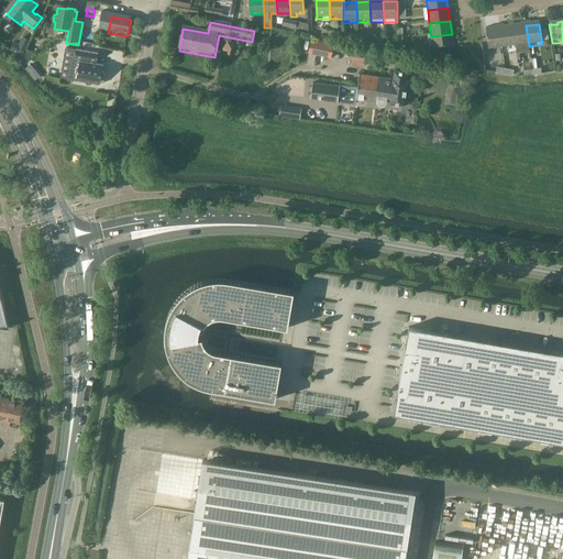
[(526,25),(512,28),(516,47),(529,46),(526,25)]
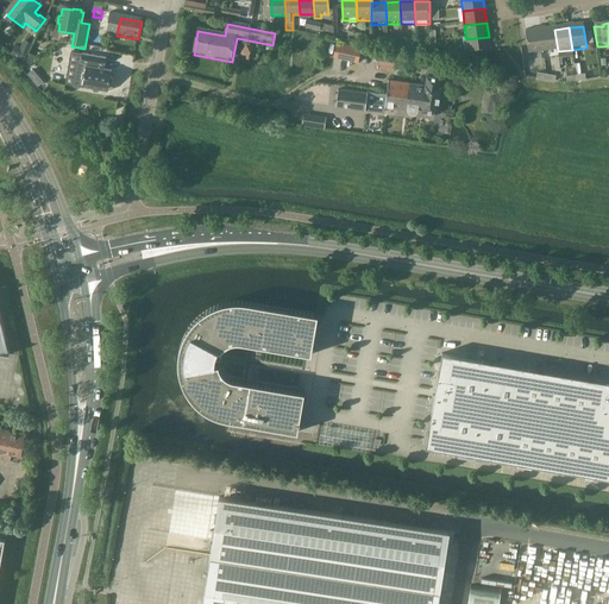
[(554,30),(540,31),(544,54),(558,51),(554,30)]
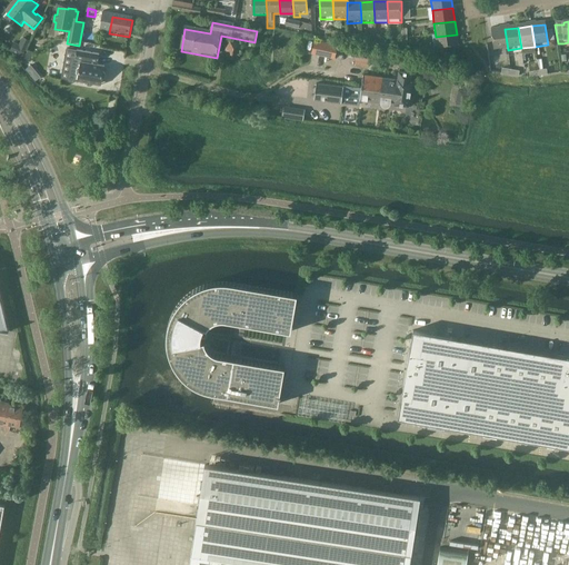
[(508,50),(505,29),(491,31),(495,52),(508,50)]
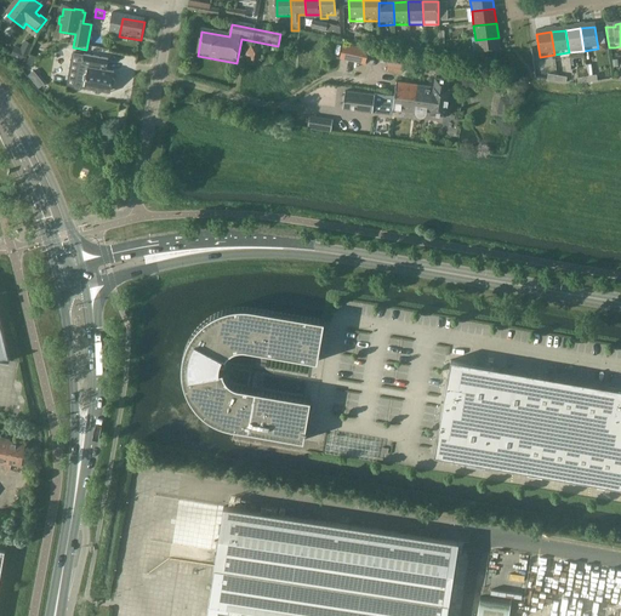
[(499,38),(476,40),(478,55),(500,52),(499,38)]
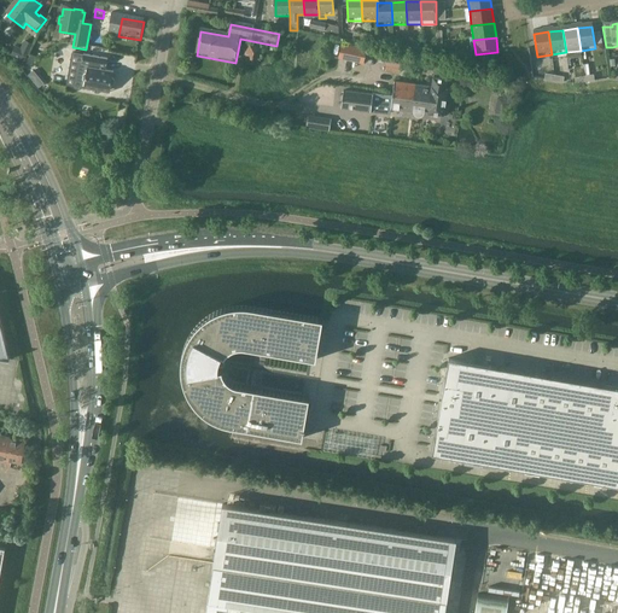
[(342,48),(338,63),(363,68),(366,53),(342,48)]
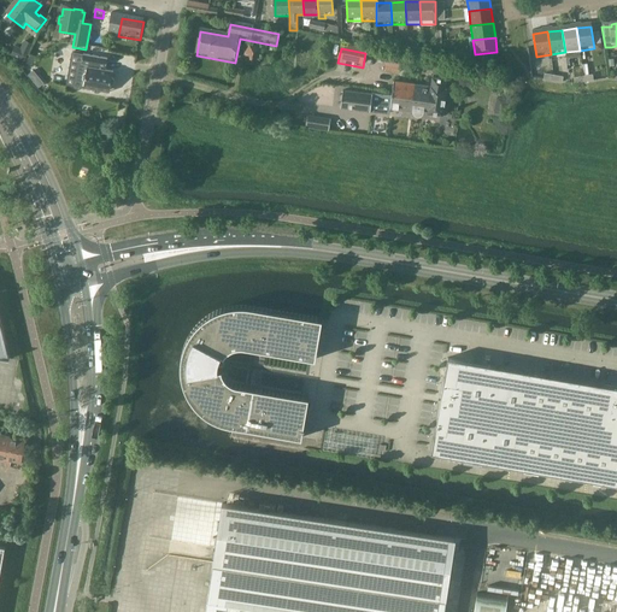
[(16,49),(11,59),(24,65),(29,57),(16,49)]
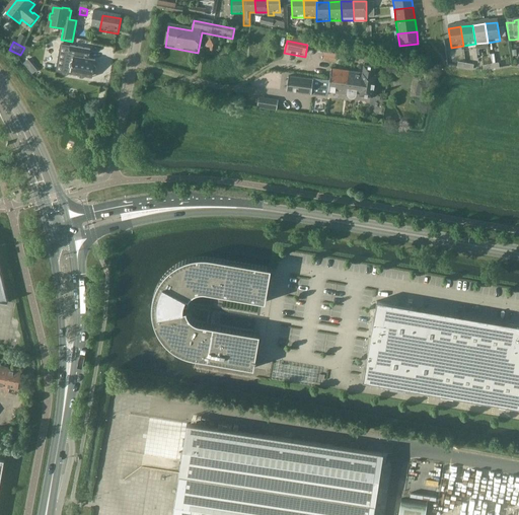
[(326,46),(323,62),(336,65),(339,48),(326,46)]
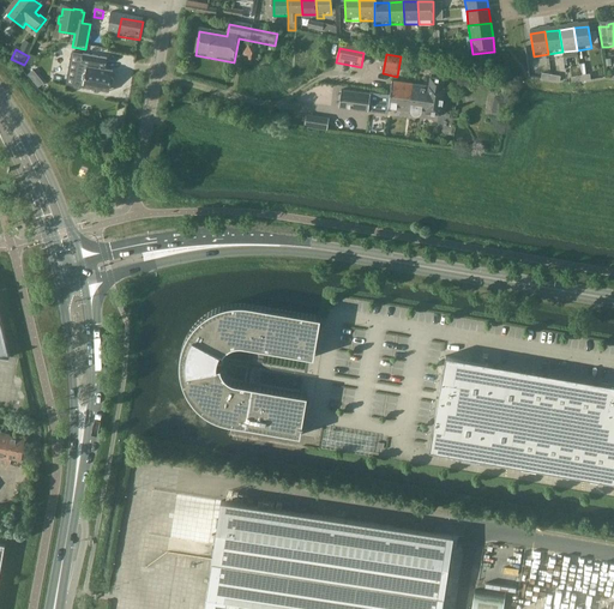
[(107,62),(83,58),(82,67),(78,67),(74,90),(83,91),(109,96),(113,74),(106,73),(107,62)]
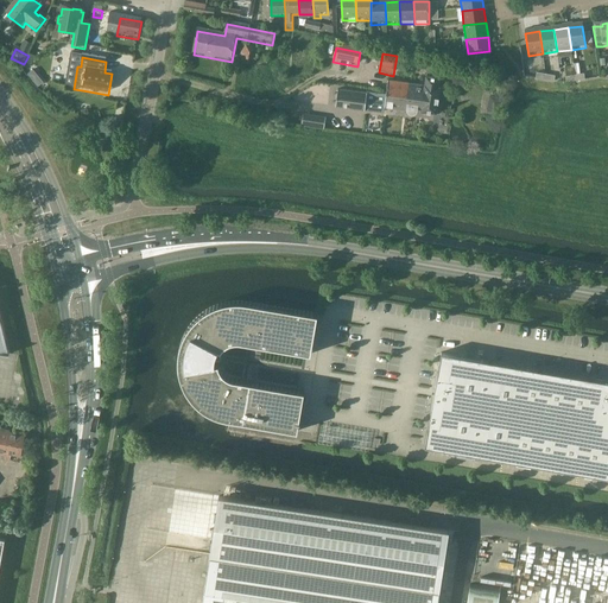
[(33,74),(27,78),(38,90),(44,87),(33,74)]
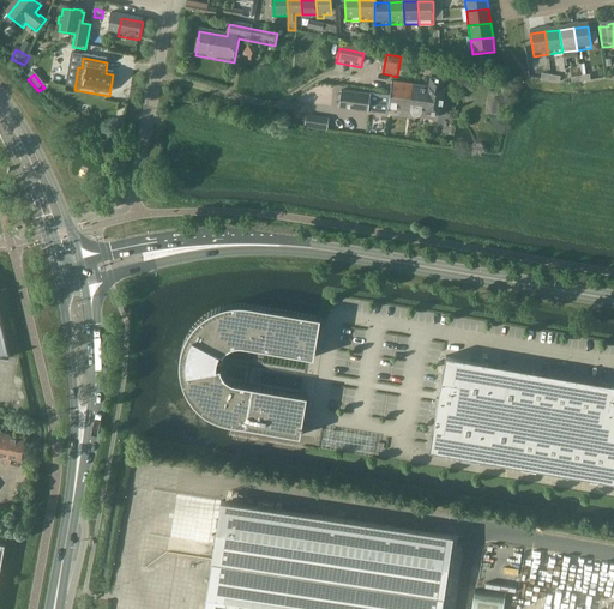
[(444,85),(431,83),(429,91),(428,102),(390,97),(389,113),(411,115),(411,118),(413,120),(415,121),(417,121),(419,120),(421,119),(422,116),(440,119),(445,92),(443,92),(444,85)]
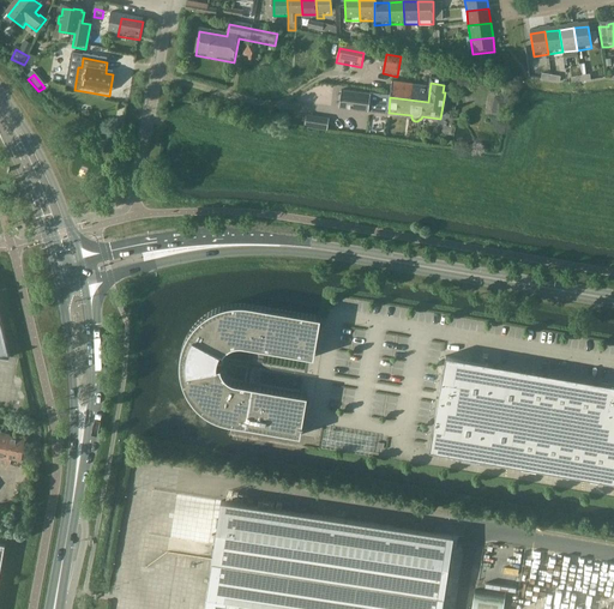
[(392,85),(390,97),(428,102),(429,91),(431,83),(429,90),(392,85)]
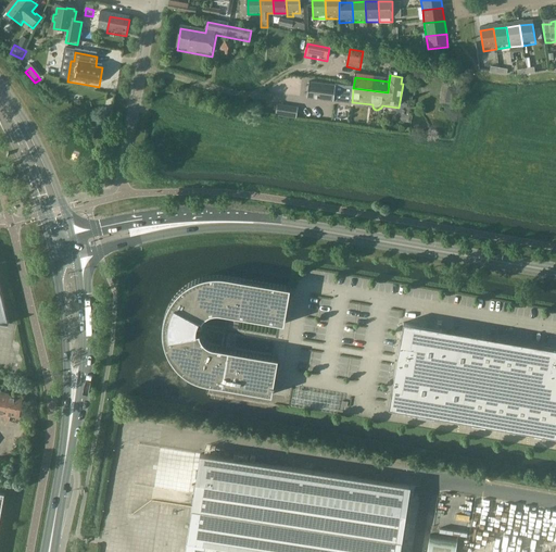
[(310,85),(307,101),(335,104),(337,88),(310,85)]
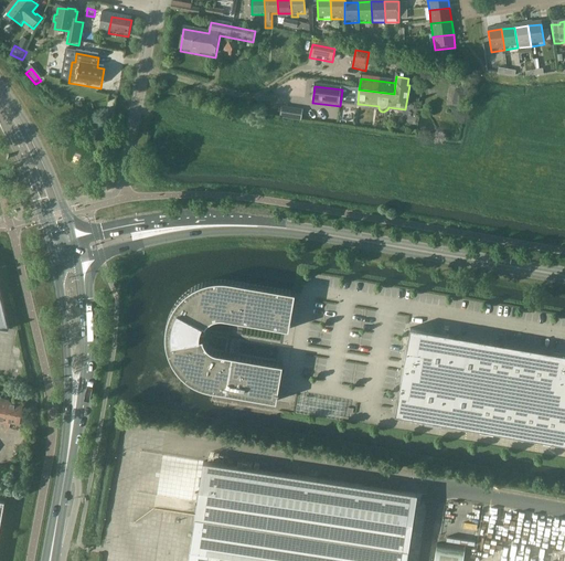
[(461,117),(466,93),(455,92),(450,116),(461,117)]
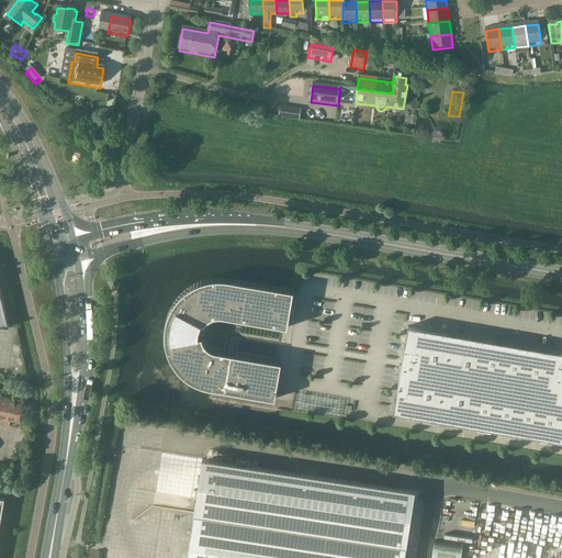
[(300,124),(300,122),(302,113),(280,110),(278,121),(300,124)]
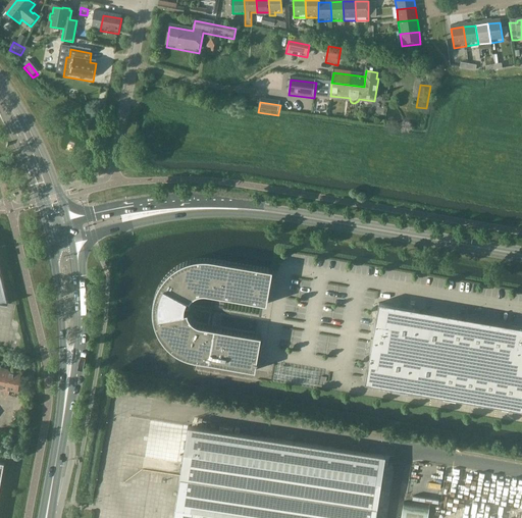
[(156,331),(158,335),(160,339),(161,342),(164,345),(166,348),(168,350),(171,353),(179,358),(190,363),(193,363),(255,375),(261,341),(200,329),(196,327),(192,324),(189,321),(188,316),(185,315),(185,313),(189,314),(190,308),(186,307),(187,305),(189,306),(192,302),(196,299),(201,297),(206,297),(266,308),(272,273),(207,262),(197,263),(187,265),(183,267),(179,268),(176,270),(173,272),(171,274),(168,277),(165,280),(162,285),(159,289),(158,292),(157,293),(156,297),(155,301),(154,305),(153,307),(153,311),(153,315),(153,316),(153,318),(154,322),(155,326),(156,331)]
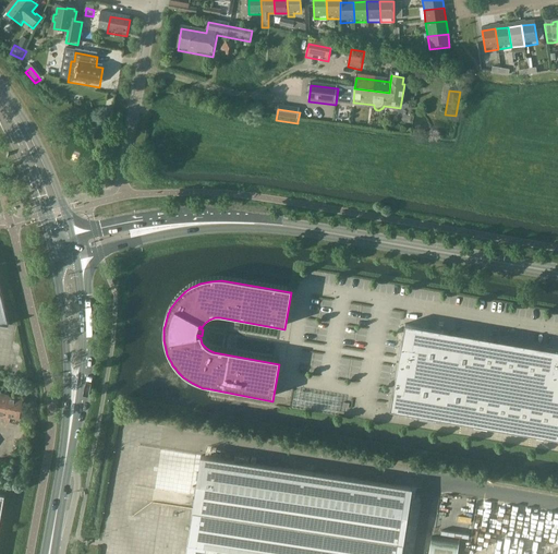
[(557,354),(404,328),(390,414),(557,443),(557,354)]
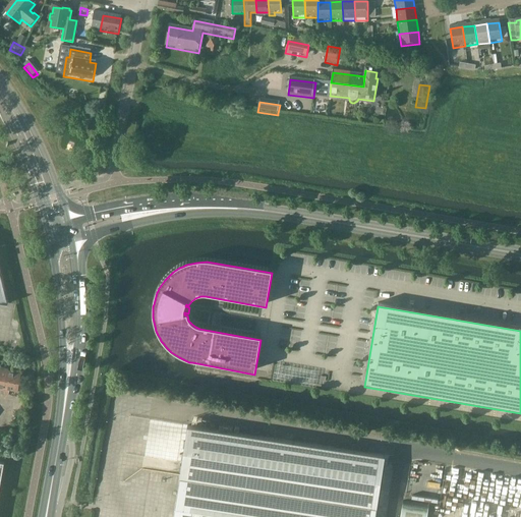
[(3,398),(9,399),(10,393),(17,394),(20,376),(8,374),(8,372),(0,370),(0,392),(4,393),(3,398)]
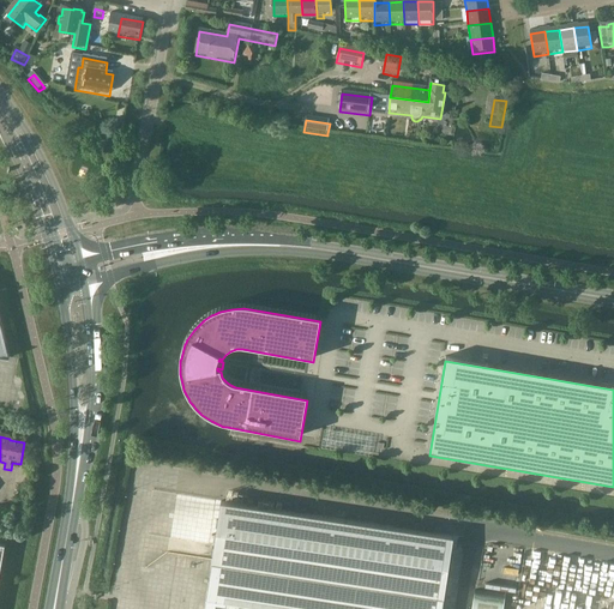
[(444,608),(453,541),(222,505),(205,608),(444,608)]
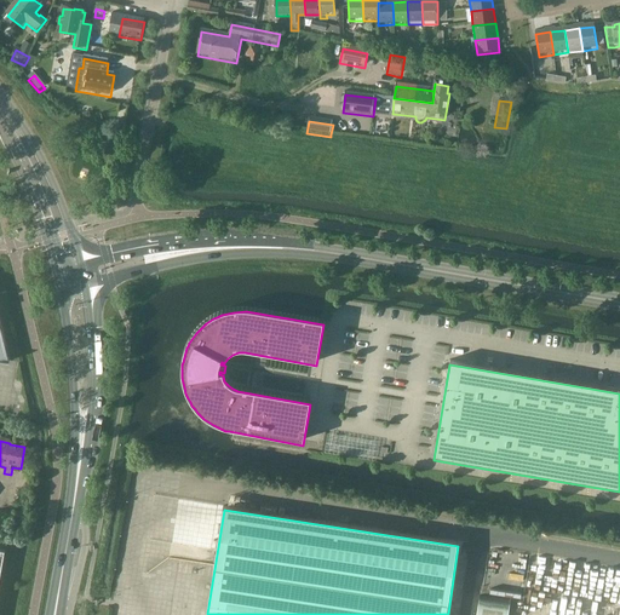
[(477,599),(475,614),(505,614),(507,604),(477,599)]
